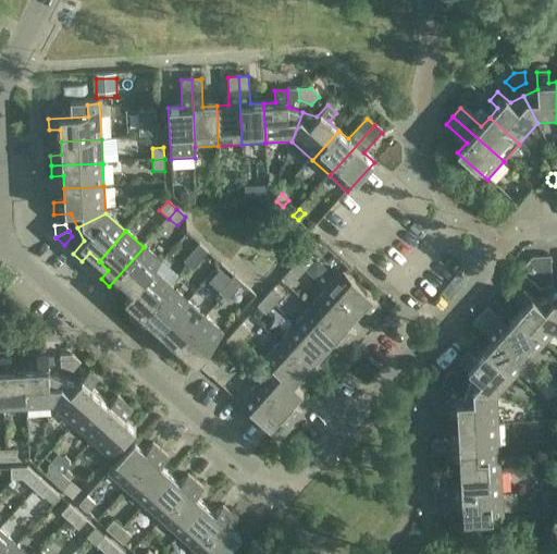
[(200,261),(208,253),(199,245),(190,254),(200,261)]
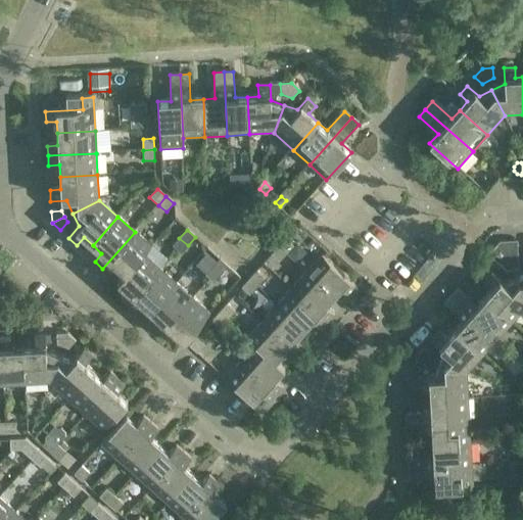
[(135,232),(102,269),(109,275),(116,267),(125,274),(126,275),(143,254),(144,255),(151,247),(135,232)]
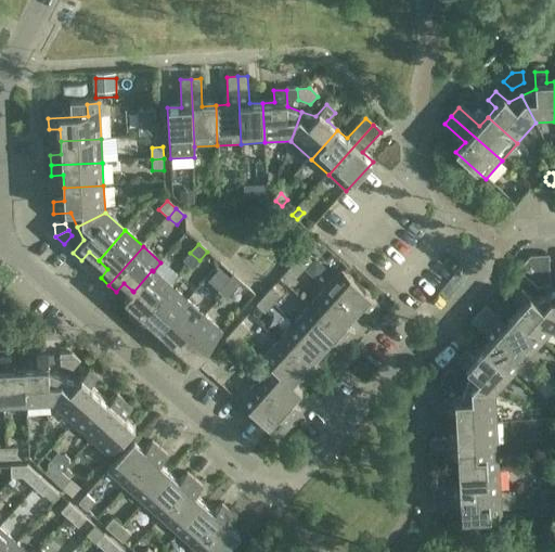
[(199,260),(190,253),(182,261),(191,269),(199,260)]
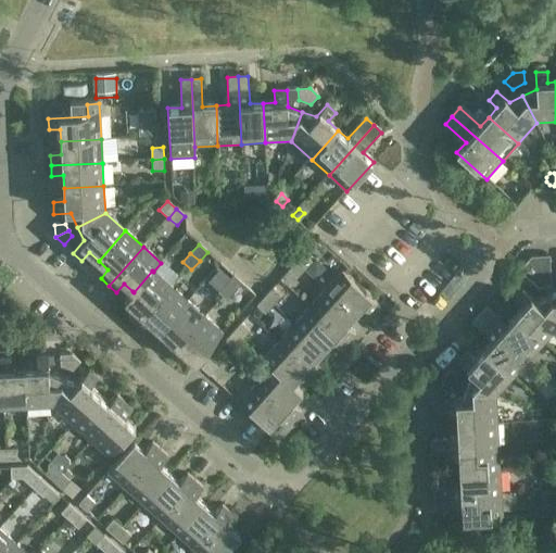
[(312,262),(303,254),(295,263),(304,271),(312,262)]
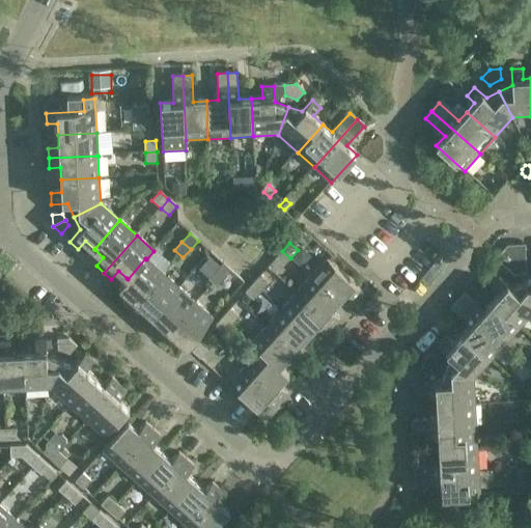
[(290,258),(282,251),(275,259),(283,267),(290,258)]
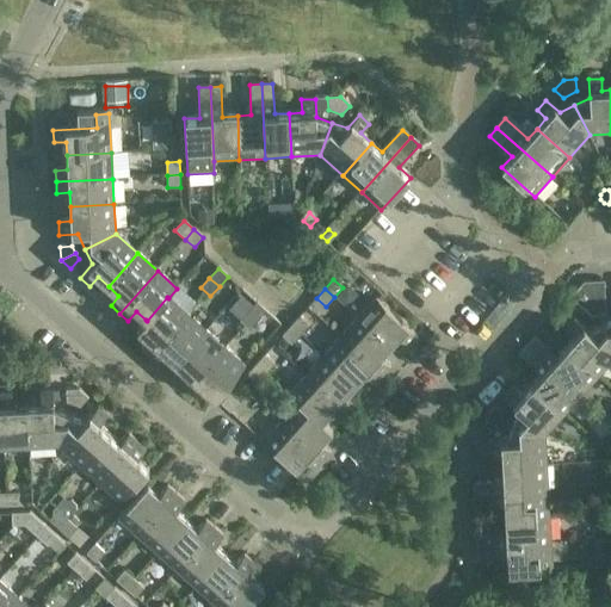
[(147,321),(146,320),(137,330),(149,340),(141,350),(149,357),(186,315),(168,298),(167,297),(147,321)]
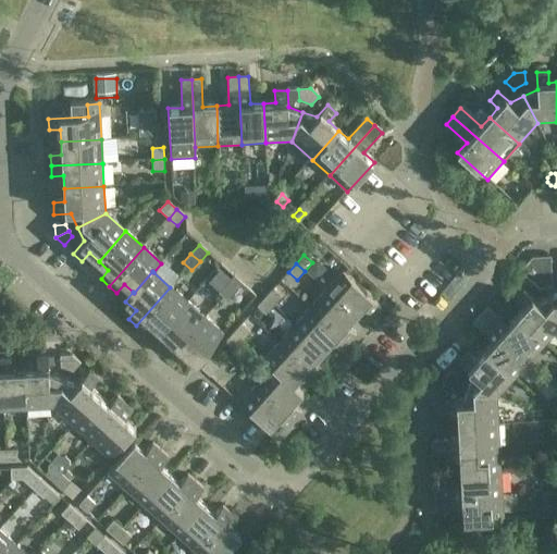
[(343,273),(326,292),(357,318),(364,309),(373,317),(381,307),(343,273)]
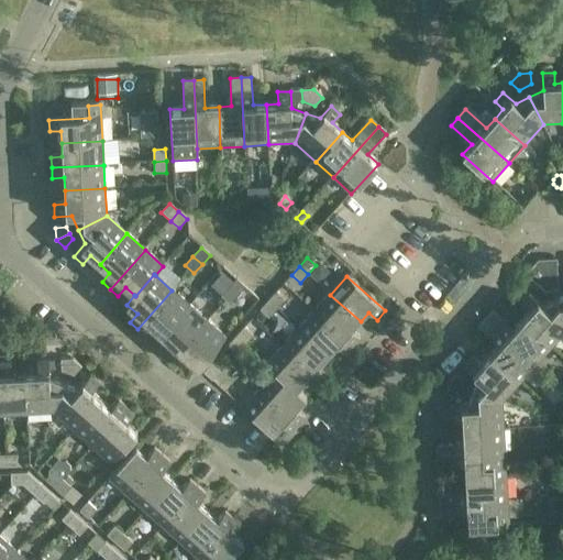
[(551,291),(544,276),(537,285),(545,293),(551,291)]
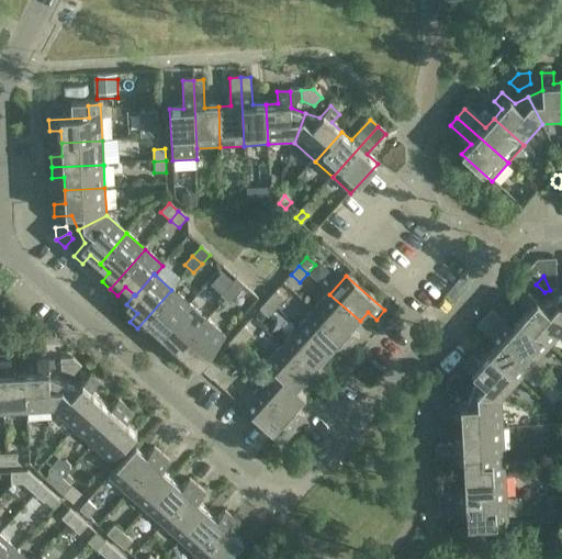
[(550,290),(557,287),(555,276),(543,276),(550,290)]
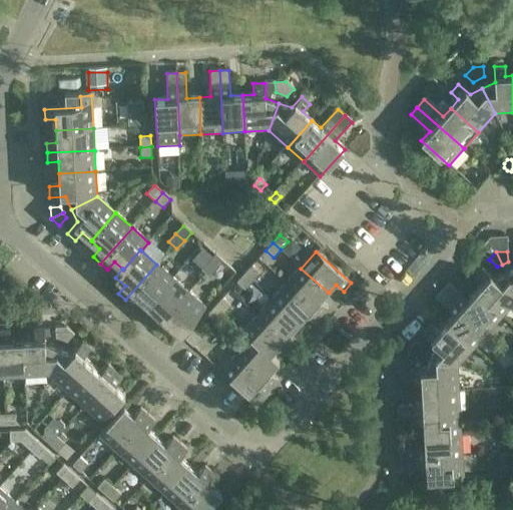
[(216,270),(223,262),(215,255),(208,263),(216,270)]
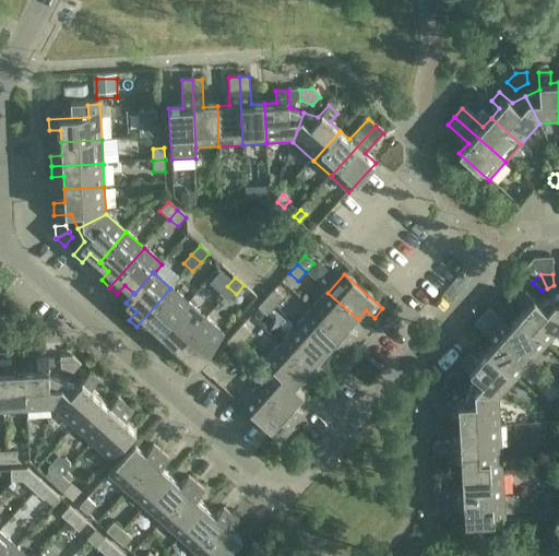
[(236,294),(227,286),(219,295),(228,303),(236,294)]
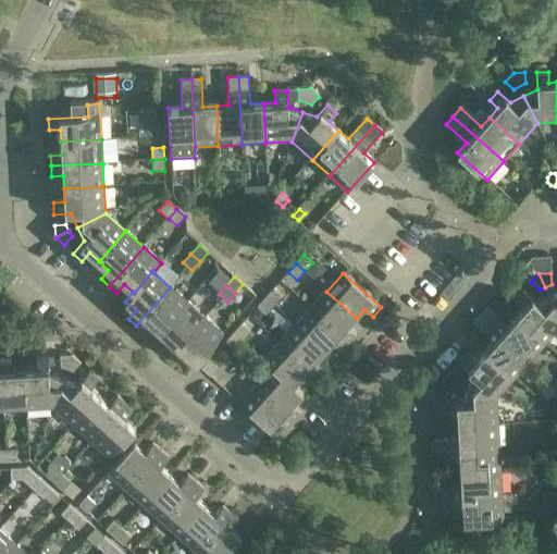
[(170,287),(136,325),(144,333),(151,324),(161,333),(188,303),(170,287)]
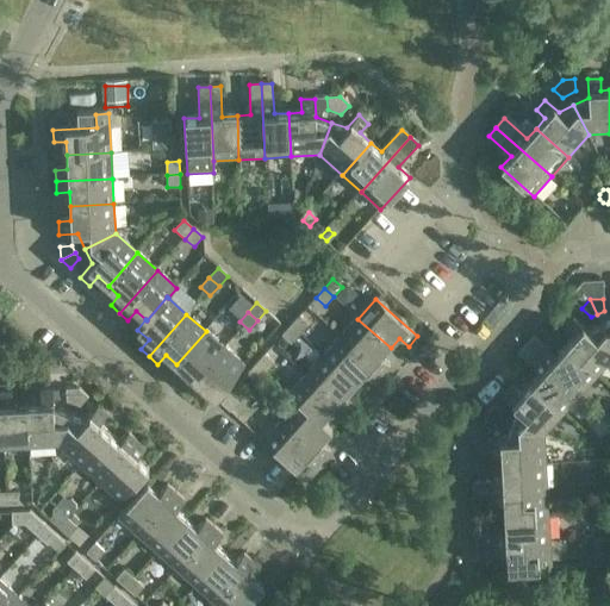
[(309,325),(299,317),(290,326),(299,336),(309,325)]
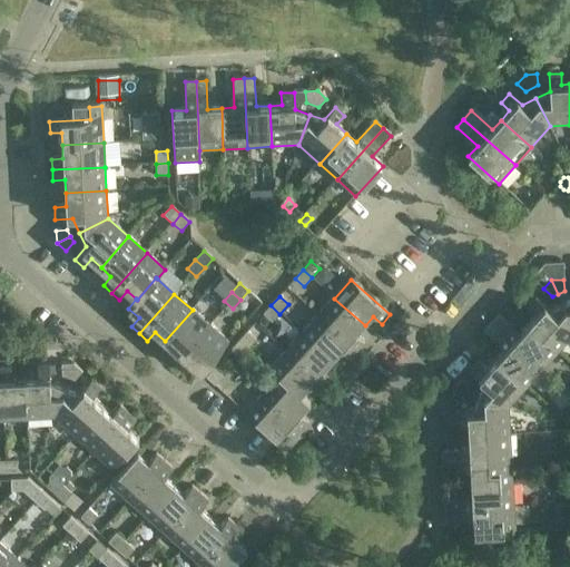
[(334,299),(318,316),(357,351),(364,343),(355,335),(365,325),(334,299)]
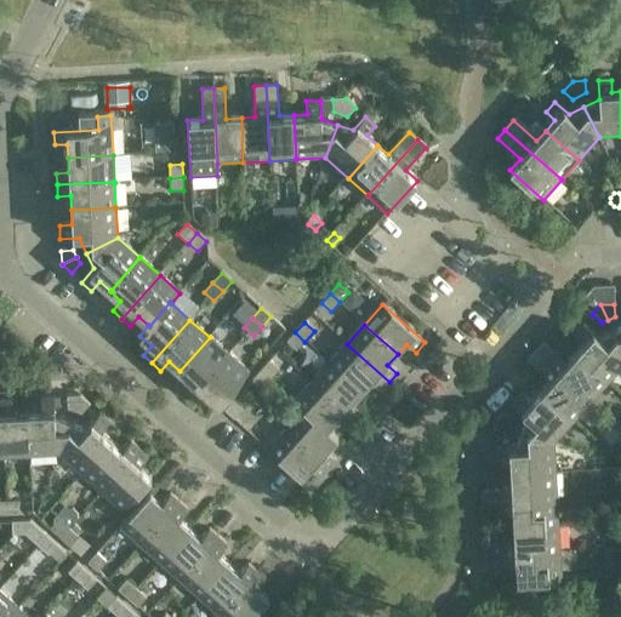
[(585,343),(575,354),(608,383),(620,369),(620,346),(614,330),(598,338),(585,325),(575,335),(585,343)]
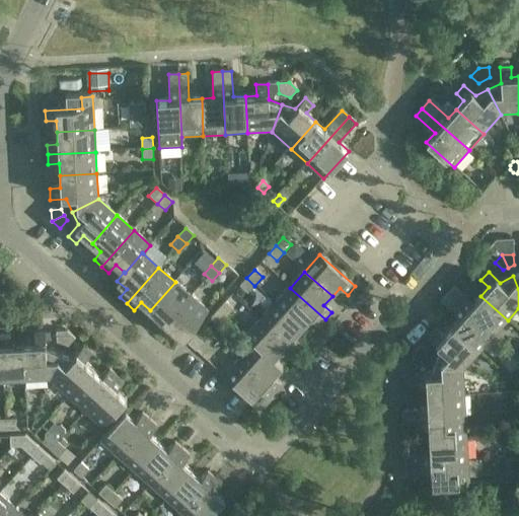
[(254,286),(246,278),(239,286),(247,293),(254,286)]
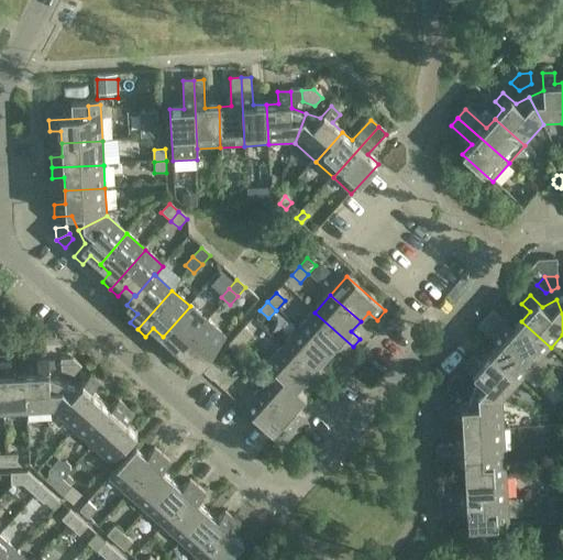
[(190,306),(163,337),(173,346),(165,353),(173,361),(207,322),(190,306)]
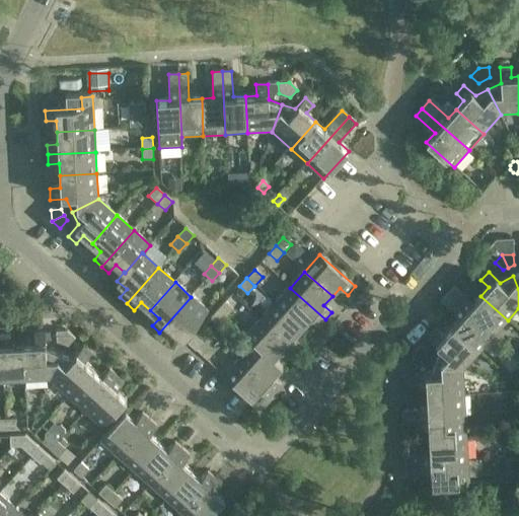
[(290,288),(275,304),(302,328),(310,319),(318,327),(325,319),(290,288)]
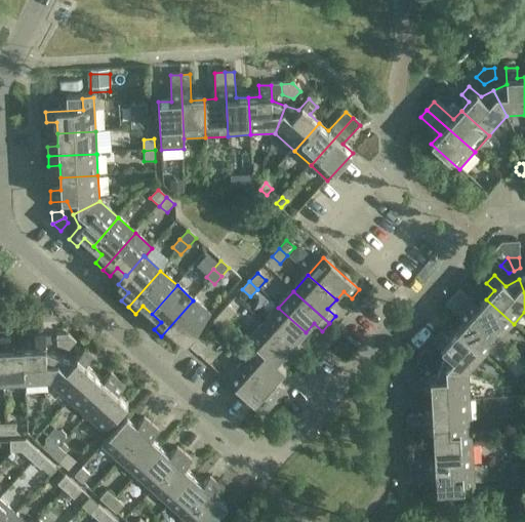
[(514,324),(486,299),(478,308),(458,291),(452,298),(499,340),(514,324)]
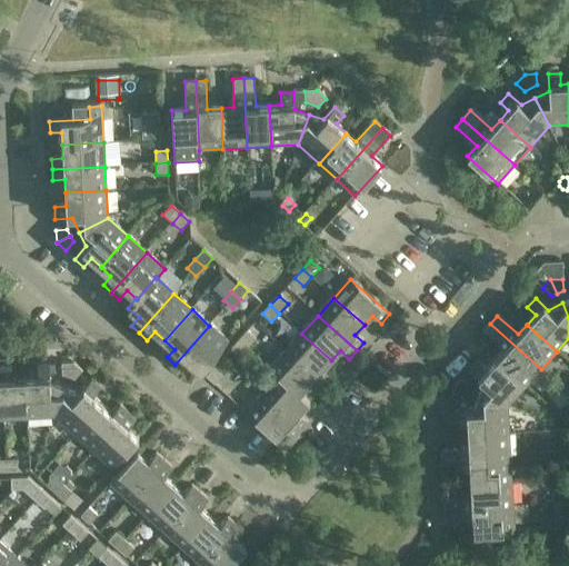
[(541,369),(490,324),(482,331),(503,350),(495,360),(526,387),(541,369)]
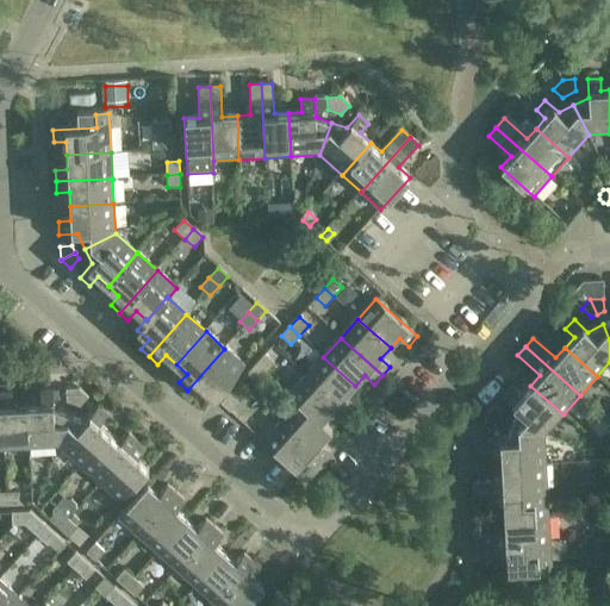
[(224,349),(187,391),(195,399),(204,389),(216,399),(244,367),(224,349)]
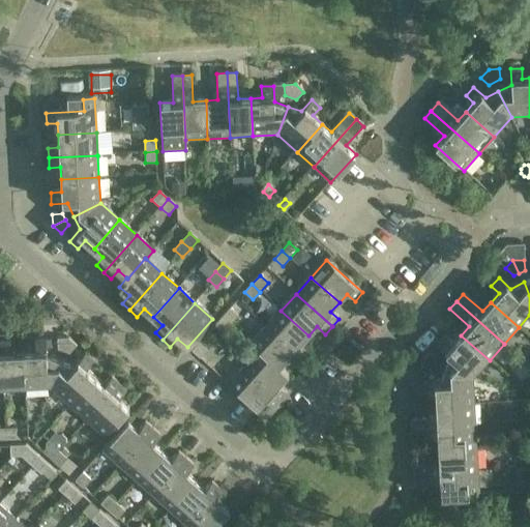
[(238,316),(230,309),(222,318),(230,325),(238,316)]
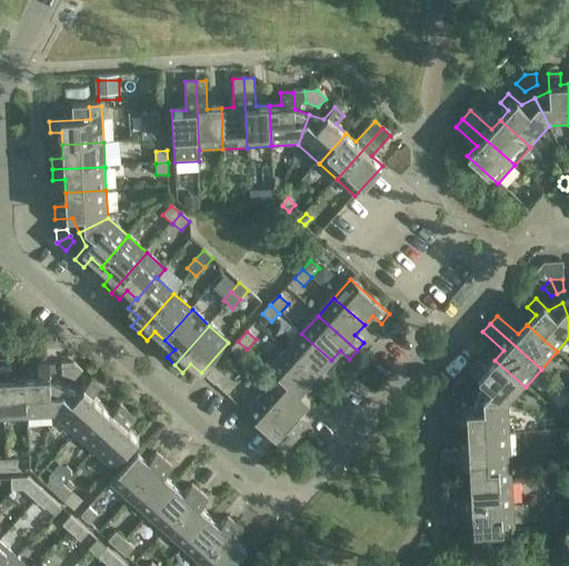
[(301,334),(286,351),(325,387),(331,378),(322,370),(331,360),(301,334)]
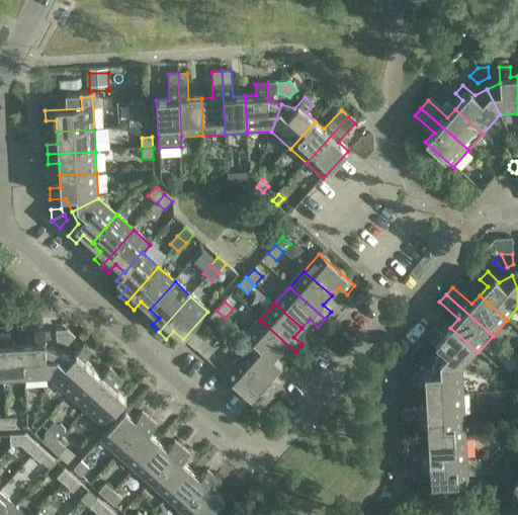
[(225,318),(217,311),(209,318),(218,325),(225,318)]
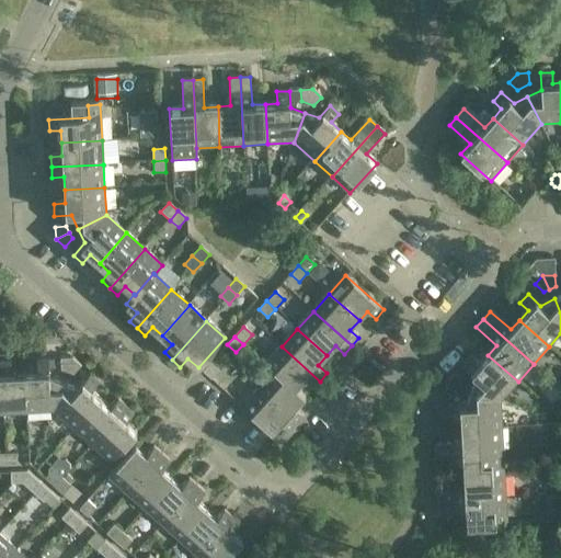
[(282,346),(265,364),(304,399),(305,398),(296,390),(304,382),(312,389),(320,382),(282,346)]
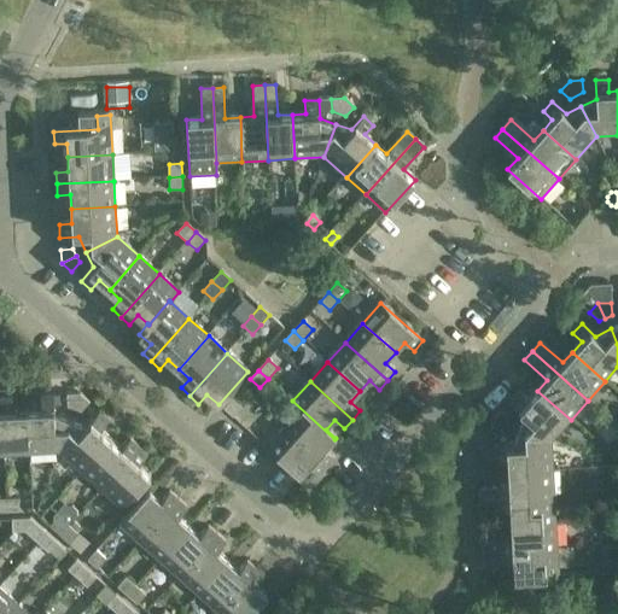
[(571,420),(537,391),(528,402),(519,393),(509,403),(524,415),(518,431),(551,442),(571,420)]
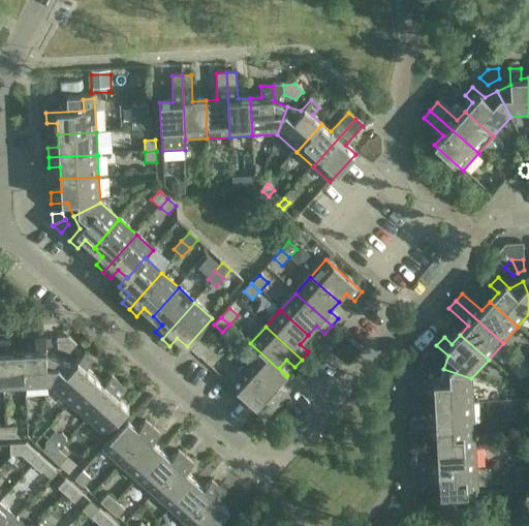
[(63,351),(68,338),(57,339),(58,349),(63,351)]
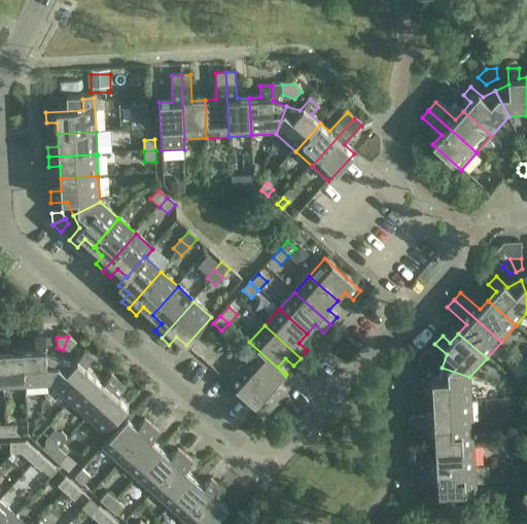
[(69,352),(76,344),(68,337),(63,350),(69,352)]
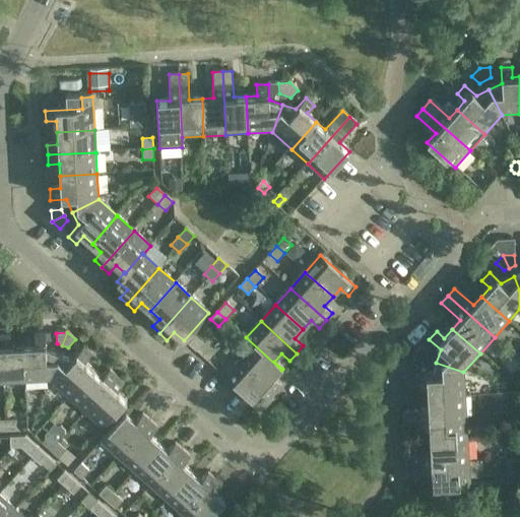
[(35,344),(23,345),(25,383),(49,382),(59,354),(46,349),(45,333),(34,334),(35,344)]
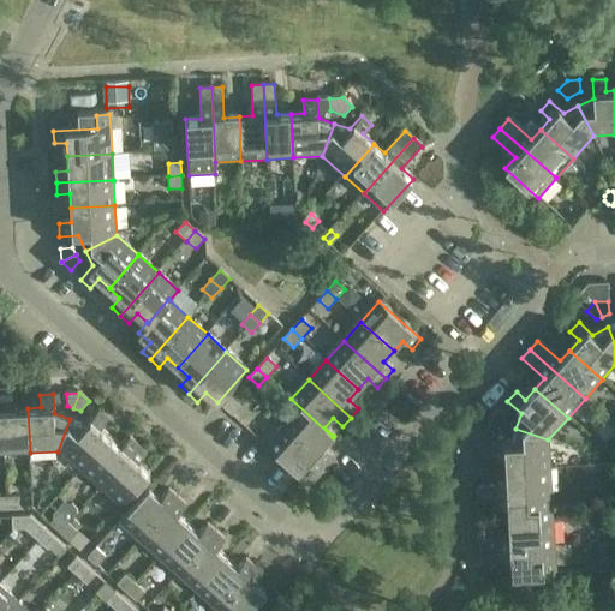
[(12,396),(1,397),(4,454),(30,453),(28,408),(12,409),(12,396)]
